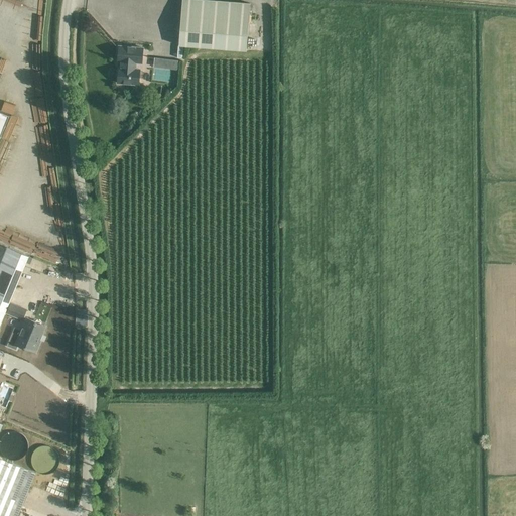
[(208,0),(181,0),(178,45),(246,50),(250,3),(208,0)]
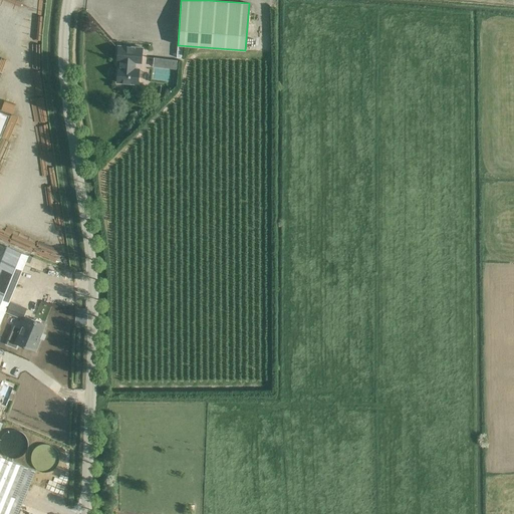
[(117,67),(116,82),(139,84),(140,68),(136,68),(136,62),(142,63),(143,47),(118,45),(117,61),(119,61),(118,67),(117,67)]
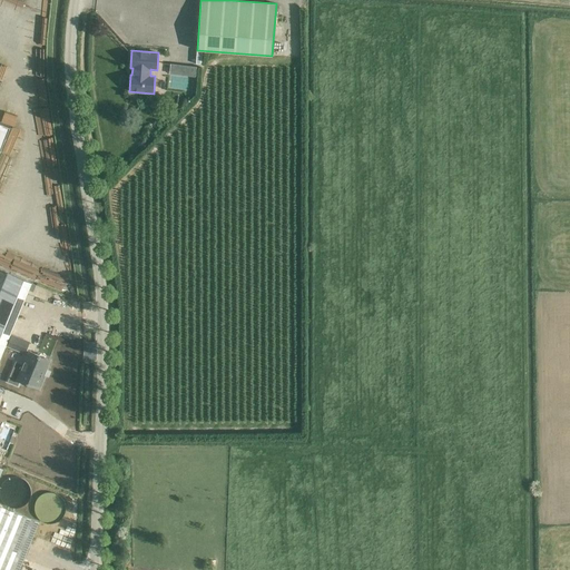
[(197,67),(187,66),(186,76),(196,77),(197,67)]
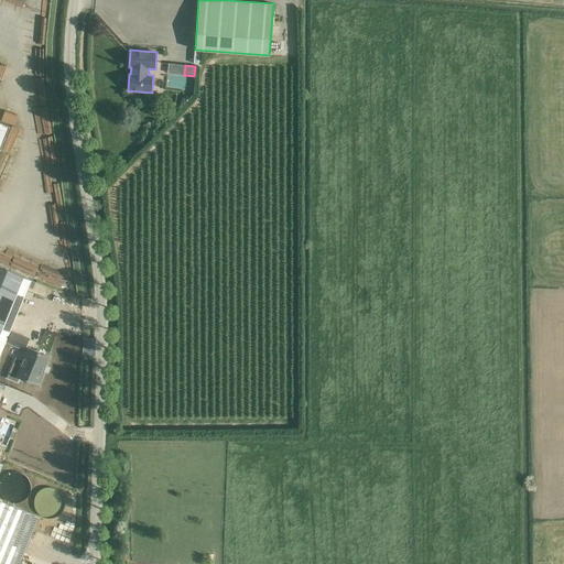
[(0,148),(10,126),(0,120),(0,148)]
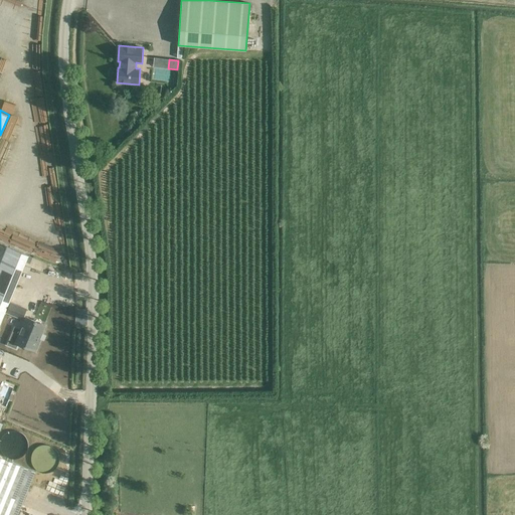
[(43,125),(49,124),(47,112),(41,113),(43,125)]
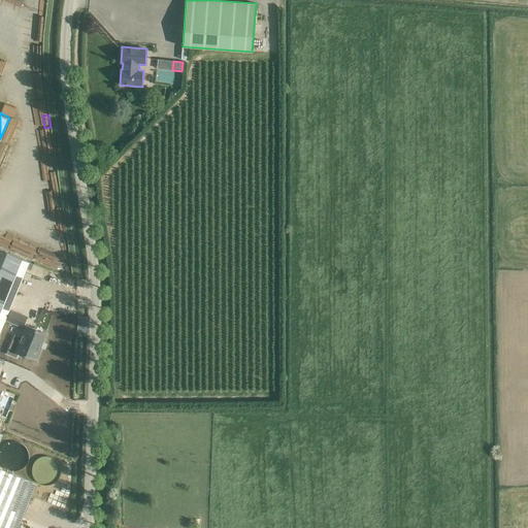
[(0,332),(30,262),(6,253),(0,268),(0,332)]
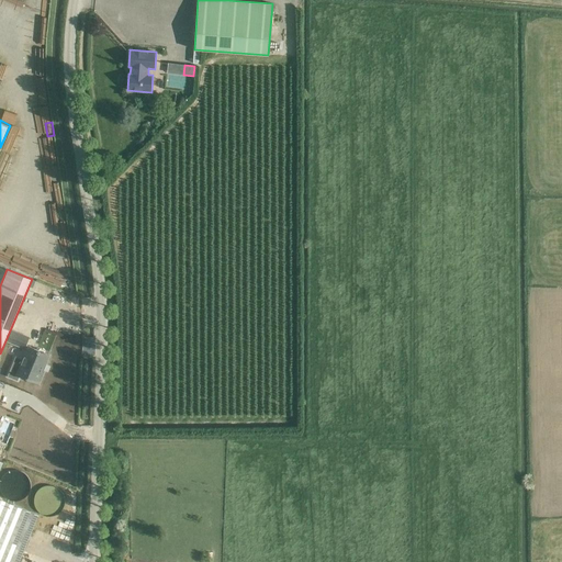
[(54,294),(51,301),(54,302),(53,307),(67,312),(71,300),(54,294)]
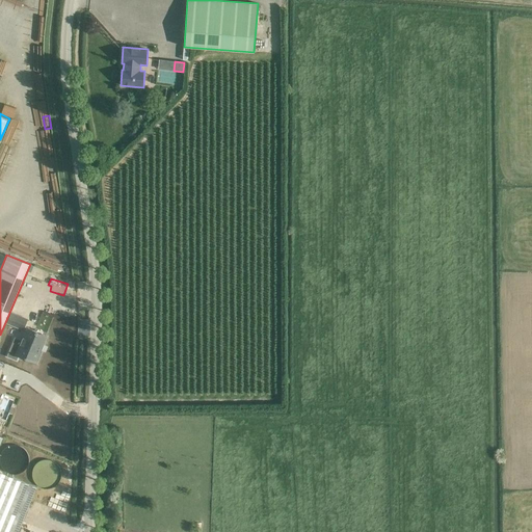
[(11,312),(6,323),(23,330),(28,319),(11,312)]
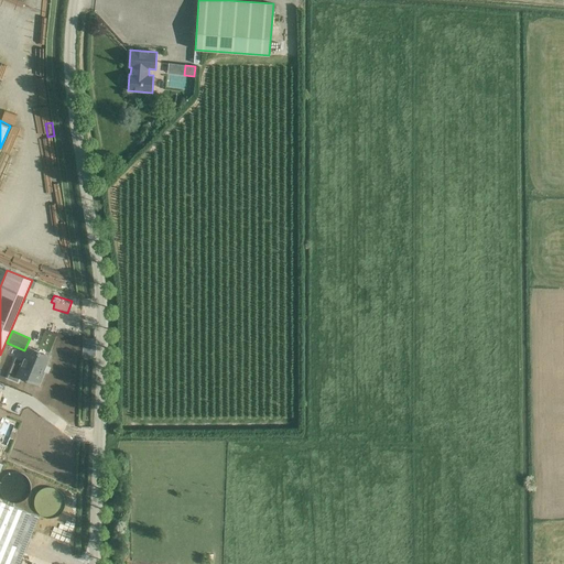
[(29,347),(17,376),(38,384),(50,356),(29,347)]
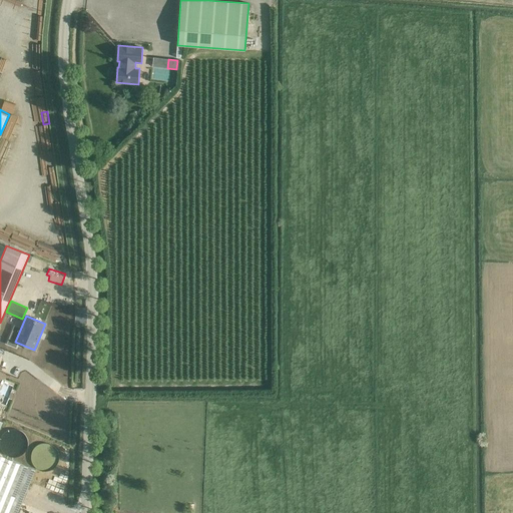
[(0,512),(17,512),(35,470),(13,461),(0,455),(0,429),(3,422),(0,420),(0,512)]
